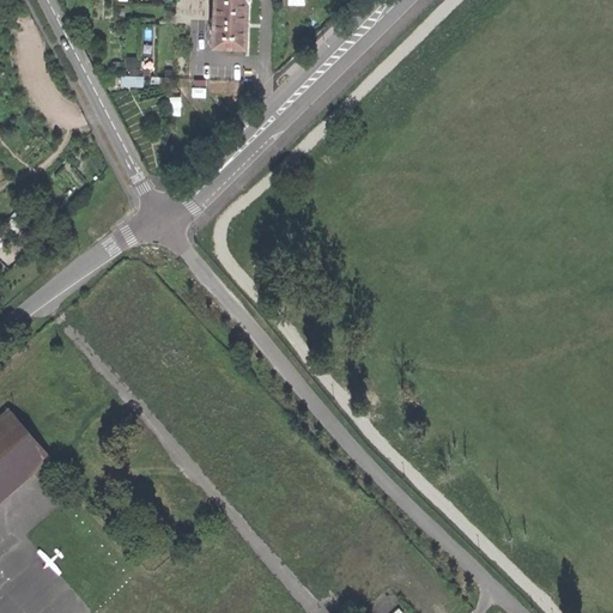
[(214,0),(216,0),(214,0),(213,48),(246,49),(247,25),(248,4),(249,4),(249,0),(214,0)]
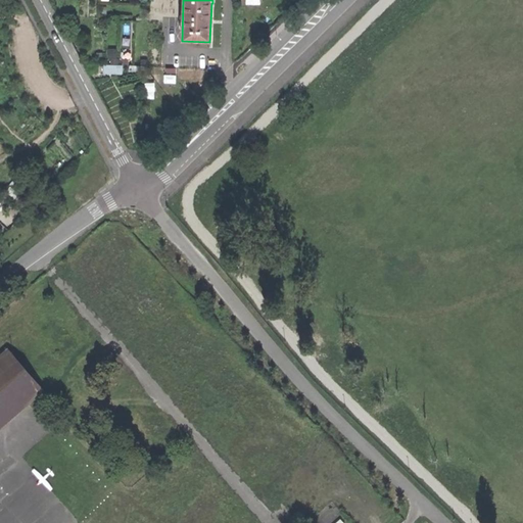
[(122,74),(122,65),(104,65),(104,74),(122,74)]
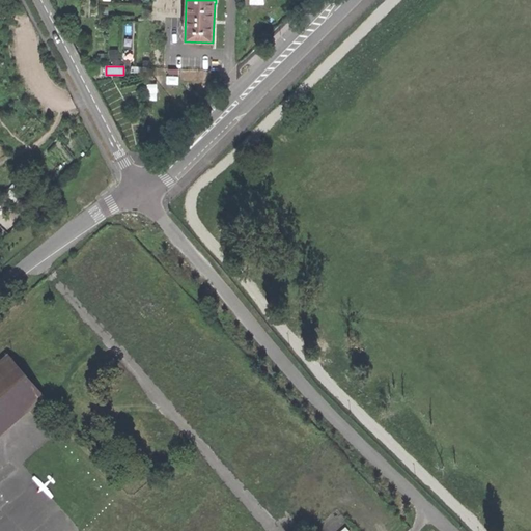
[(12,80),(9,77),(3,83),(7,86),(12,80)]
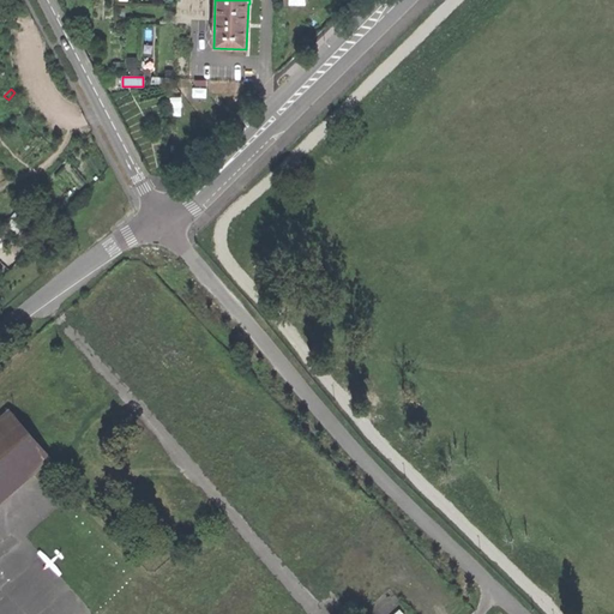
[(24,244),(30,236),(22,228),(14,235),(24,244)]
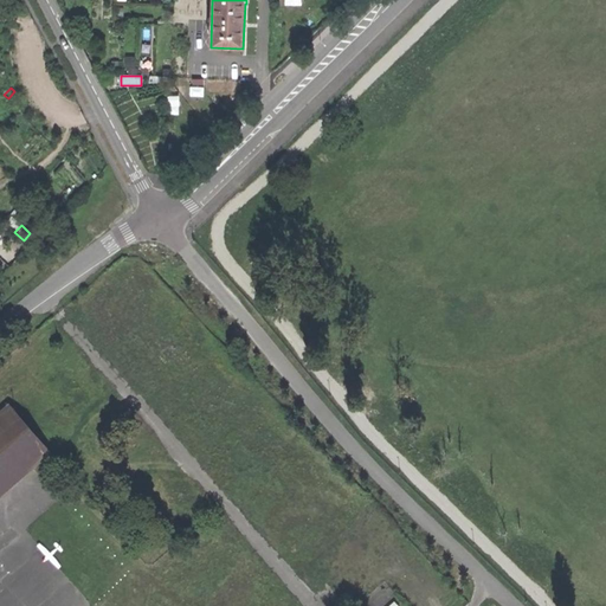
[(0,490),(46,451),(6,405),(0,410),(0,490)]
